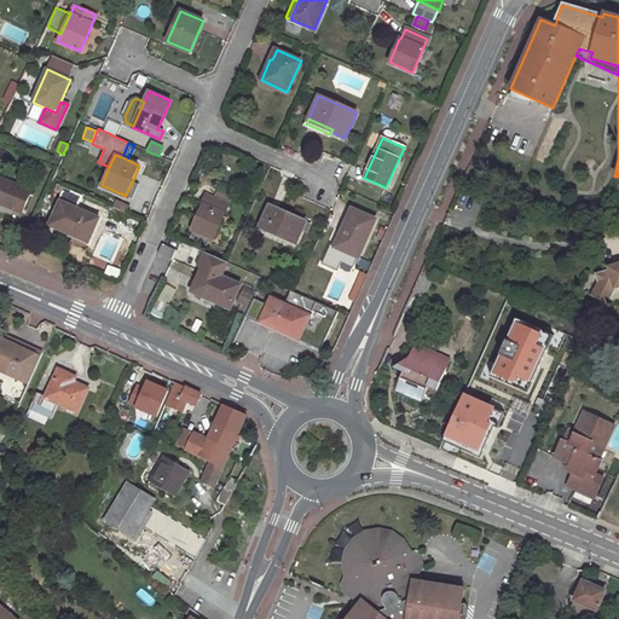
[(0,177),(0,203),(21,213),(30,191),(0,177)]
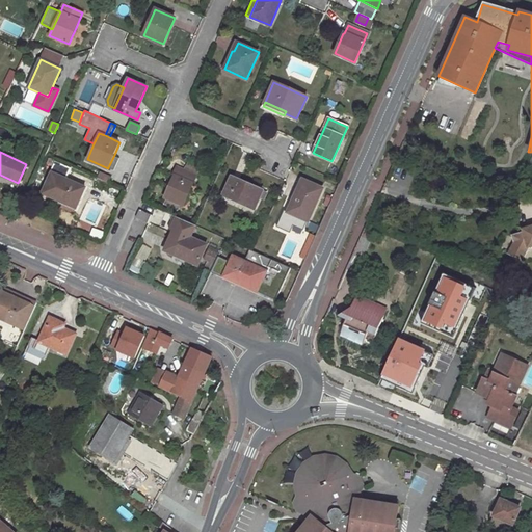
[(114,155),(108,167),(114,170),(121,158),(114,155)]
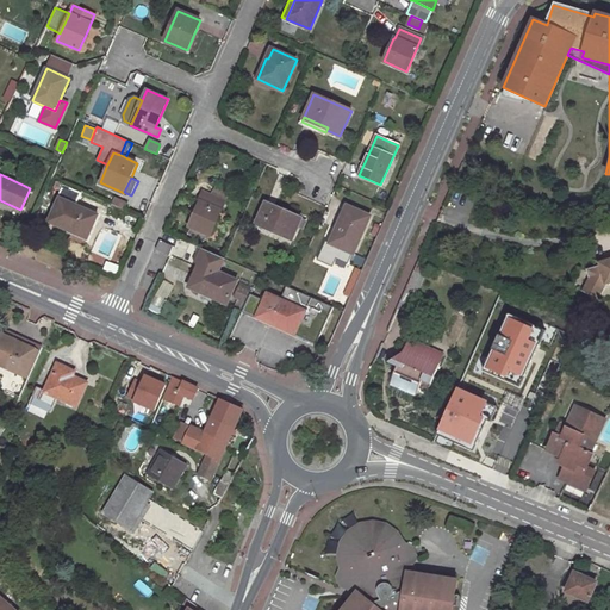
[(215,186),(211,194),(225,201),(229,192),(215,186)]
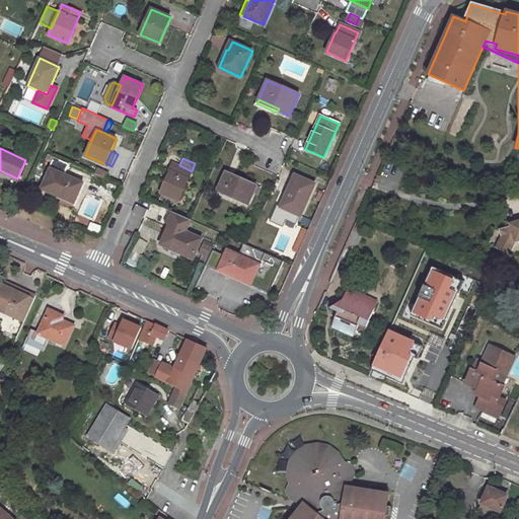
[(192,171),(179,165),(172,162),(169,169),(170,170),(160,193),(178,201),(192,171)]
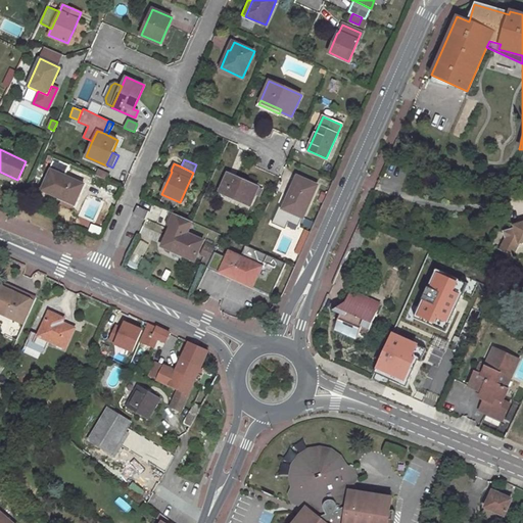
[(59,195),(76,202),(83,184),(51,170),(42,190),(58,197),(59,195)]
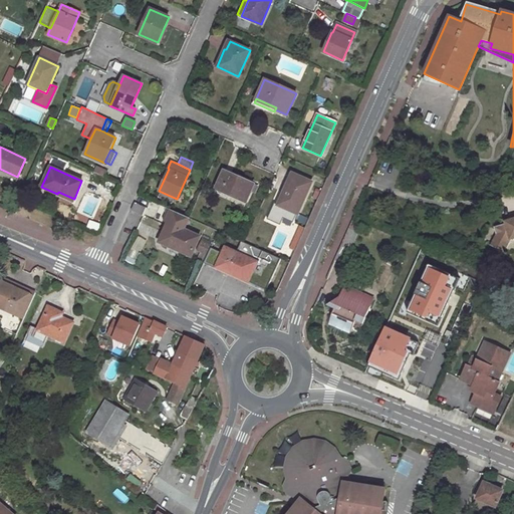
[(224,171),(214,192),(223,195),(224,192),(246,202),(254,184),(224,171)]
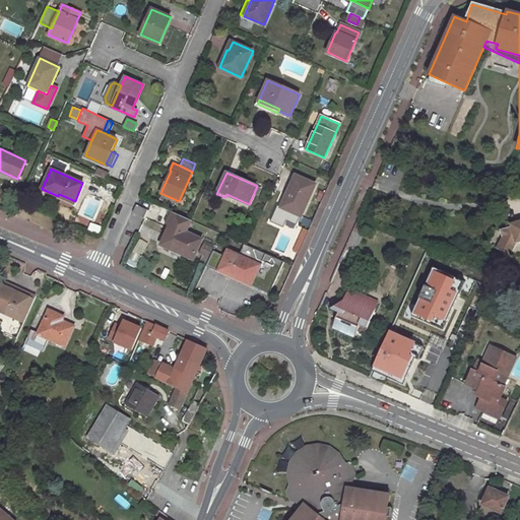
[(284,189),(288,191),(296,176),(290,173),(284,189)]
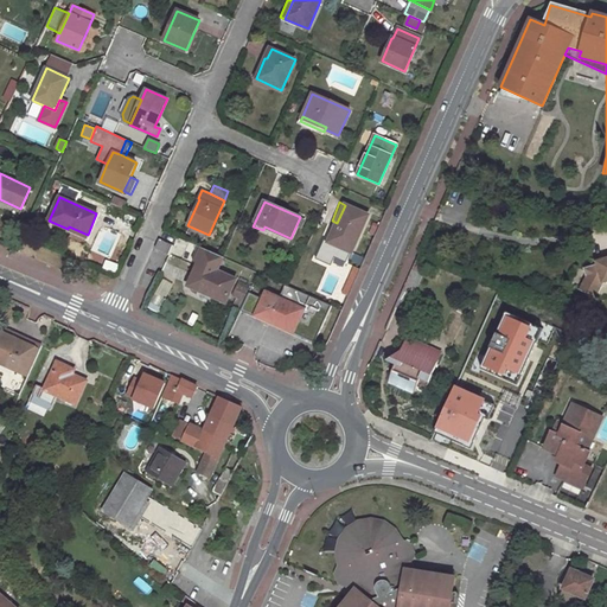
[(337,223),(327,242),(352,253),(369,215),(345,205),(337,223)]
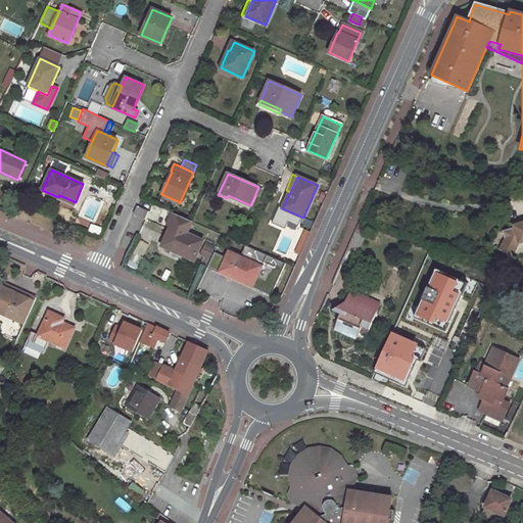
[(74,206),(76,202),(59,195),(58,197),(58,199),(74,206)]
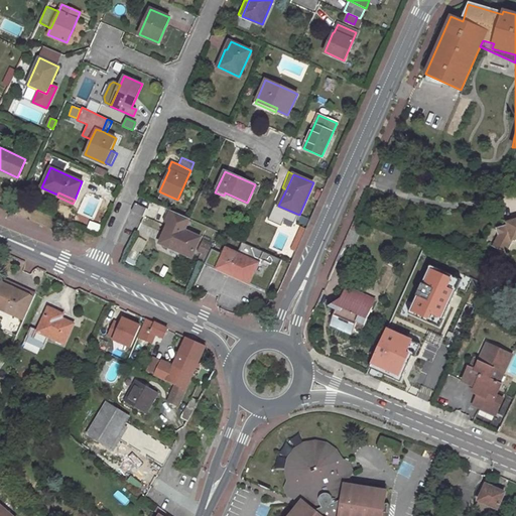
[(135,204),(132,211),(143,216),(146,209),(135,204)]
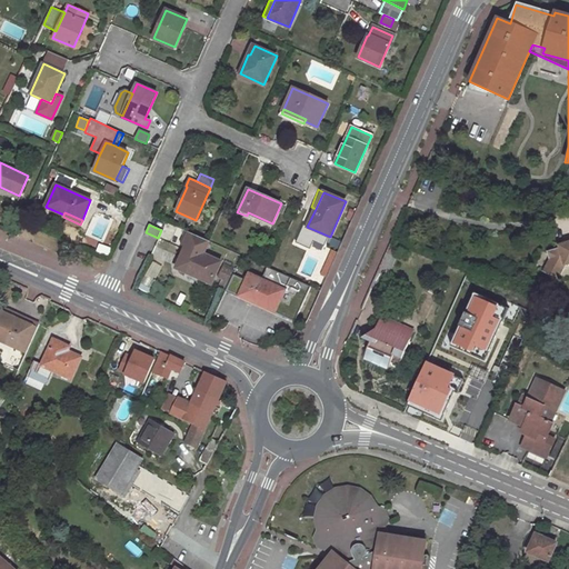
[(186,246),(203,253),(209,241),(186,231),(183,238),(186,239),(183,245),(186,246)]
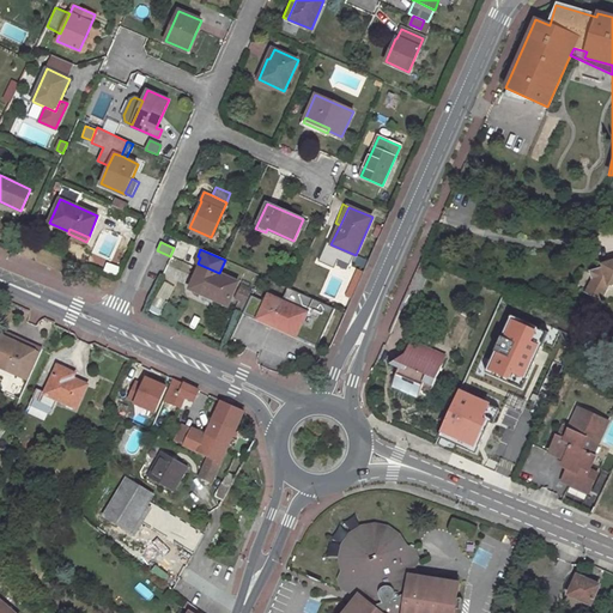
[(612,260),(610,261),(611,263),(602,267),(589,271),(592,280),(584,292),(600,301),(607,286),(612,283),(612,260)]
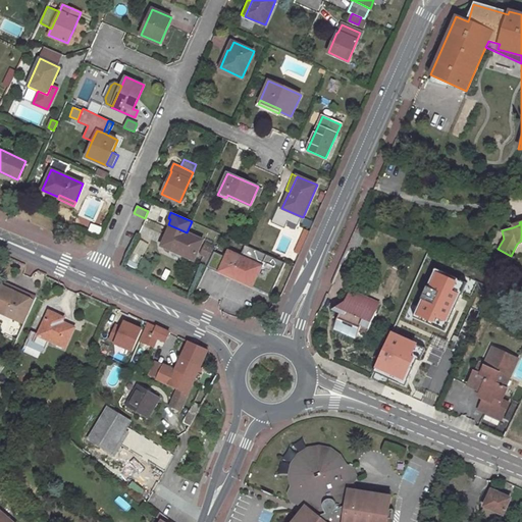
[(178,252),(195,259),(203,241),(187,232),(170,225),(161,246),(177,253),(178,252)]
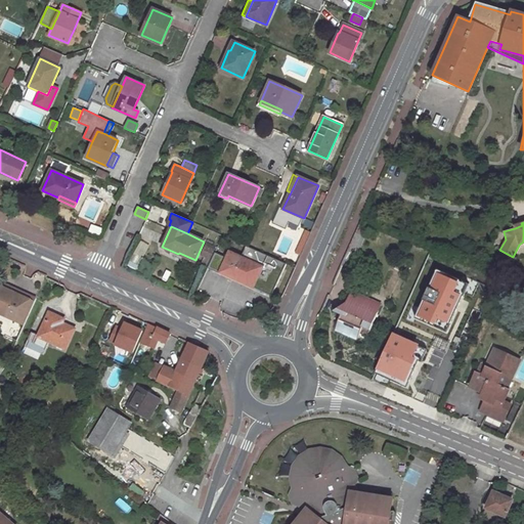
[(205,246),(201,255),(209,258),(214,250),(205,246)]
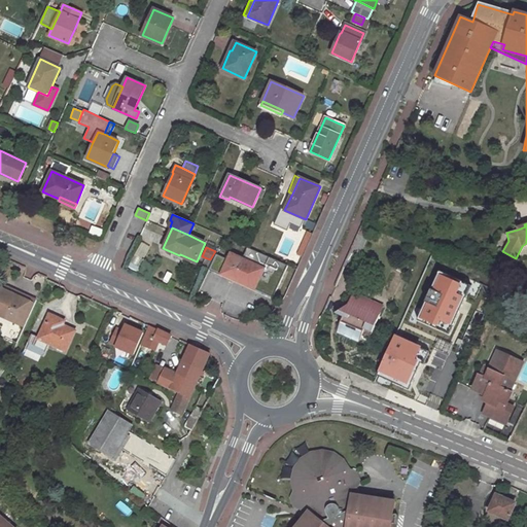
[(264,269),(254,288),(273,297),(287,266),(247,247),(242,259),(264,269)]
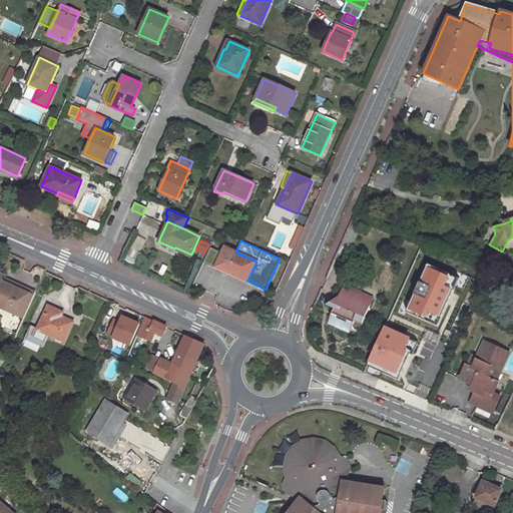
[(189,260),(191,254),(175,247),(174,248),(173,251),(189,260)]
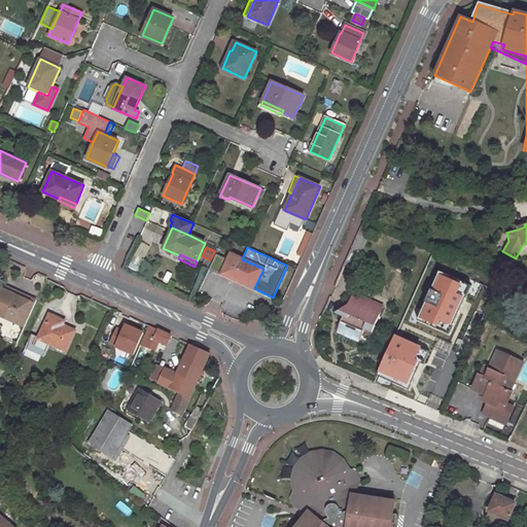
[(223,273),(229,260),(216,254),(209,270),(221,275),(223,273)]
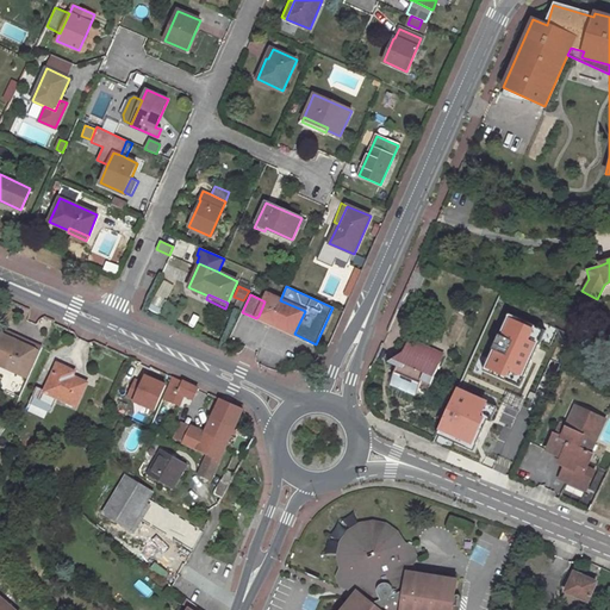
[(265,302),(259,316),(277,324),(275,325),(294,334),(305,311),(280,300),(268,294),(265,302)]
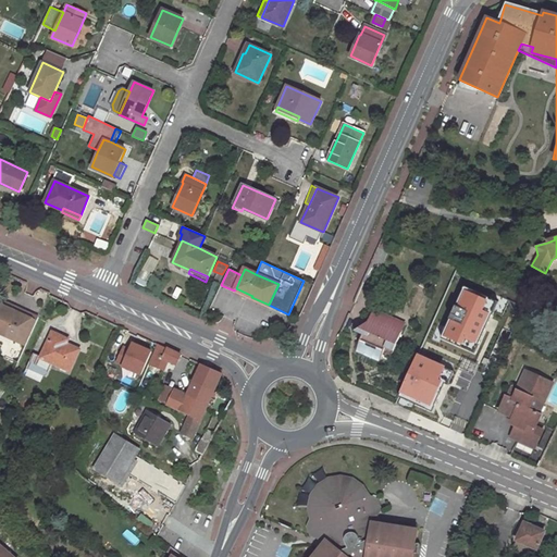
[(498,301),(465,286),(441,337),(474,353),(498,301)]
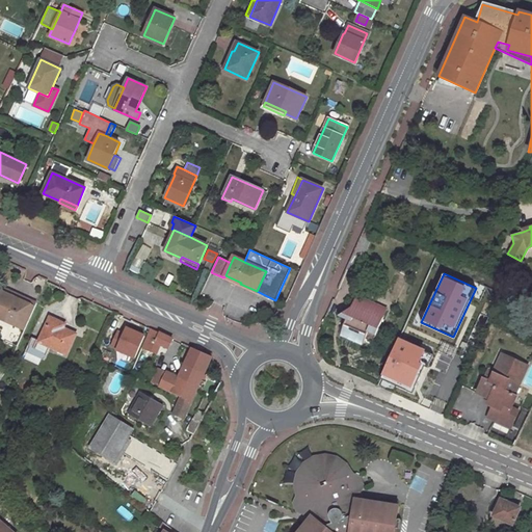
[(529,282),(513,276),(511,283),(526,289),(528,284),(529,282)]
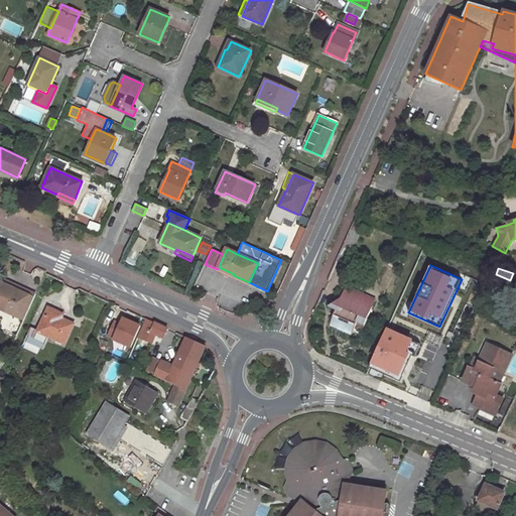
[(6,280),(4,284),(15,289),(17,285),(6,280)]
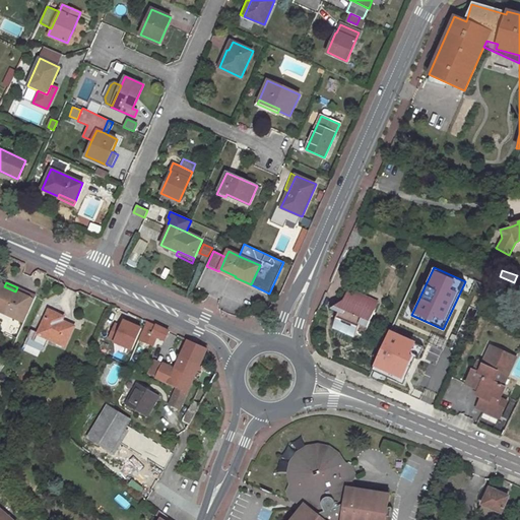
[(4,286),(1,284),(0,285),(0,310),(24,322),(36,297),(17,287),(15,291),(4,286)]
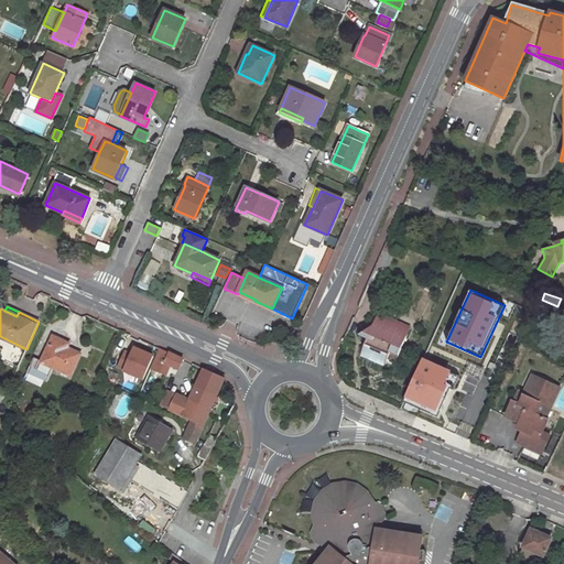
[(360,356),(383,366),(387,359),(394,362),(410,328),(378,314),(371,327),(359,336),(367,339),(360,356)]
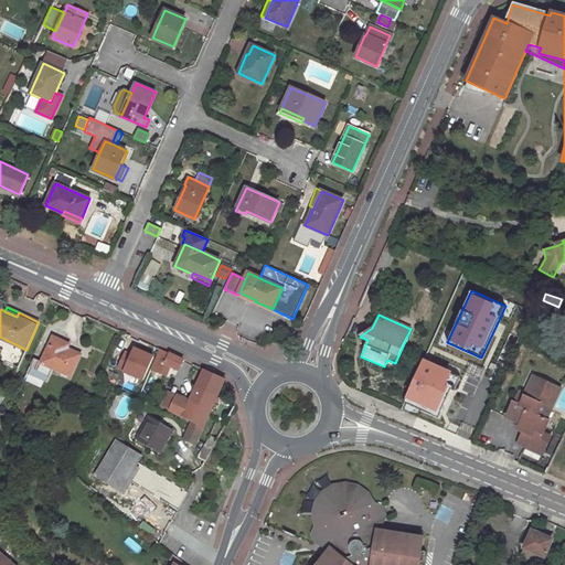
[(66,342),(53,337),(41,362),(34,360),(29,372),(30,373),(43,380),(46,381),(53,368),(71,376),(81,354),(67,349),(64,347),(66,342)]
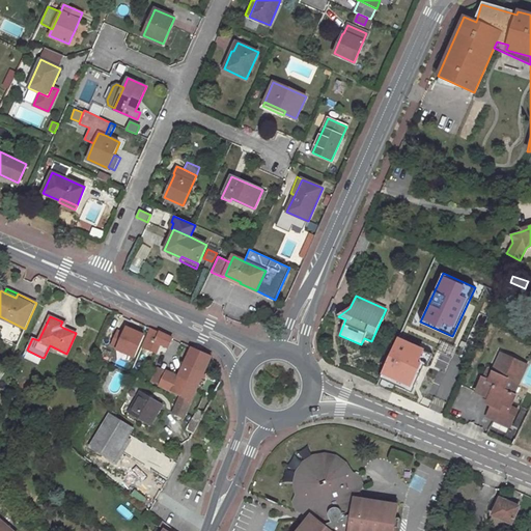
[(134,357),(144,335),(127,328),(123,334),(116,331),(110,345),(117,347),(116,350),(134,357)]
